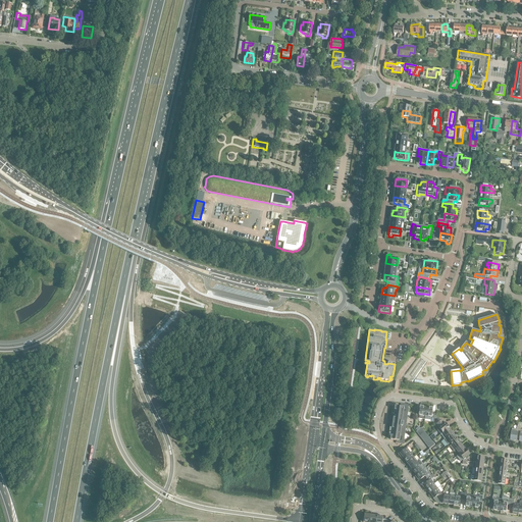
[(402,404),(401,407),(396,407),(395,409),(393,409),(390,418),(394,419),(393,427),(389,427),(388,436),(390,437),(390,439),(397,440),(396,444),(404,445),(405,444),(404,441),(409,406),(402,404)]
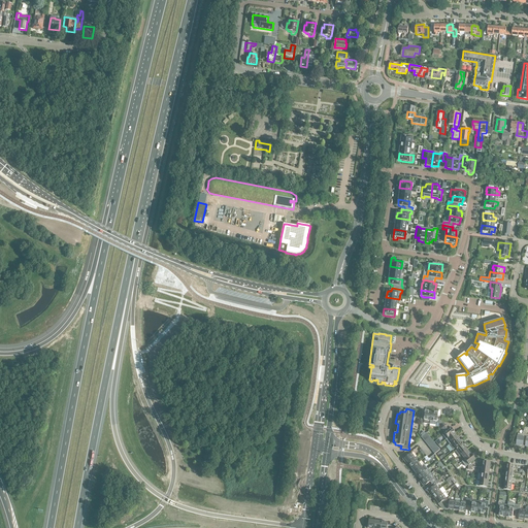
[(424,423),(430,424),(431,413),(425,411),(425,415),(424,418),(421,417),(420,424),(423,425),(424,423)]
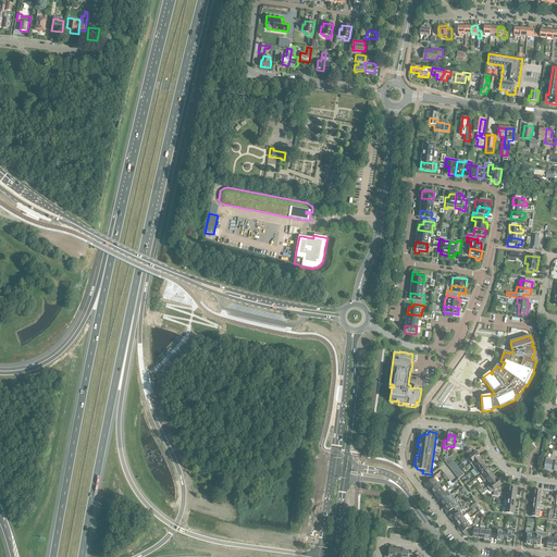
[(461,436),(455,435),(454,447),(460,448),(459,449),(462,450),(463,443),(461,442),(461,438),(461,436)]
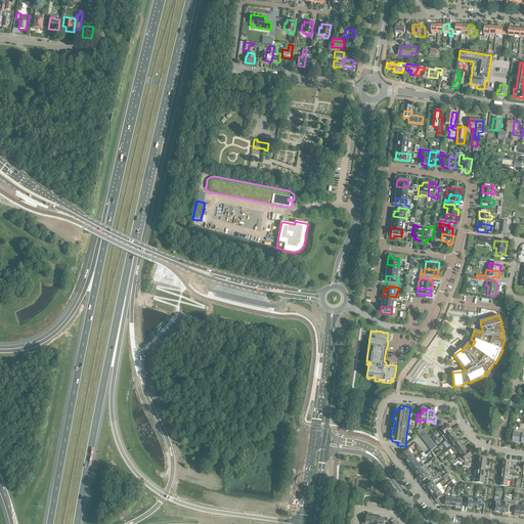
[(443,422),(438,421),(438,426),(441,430),(444,435),(451,430),(447,425),(446,425),(443,422)]
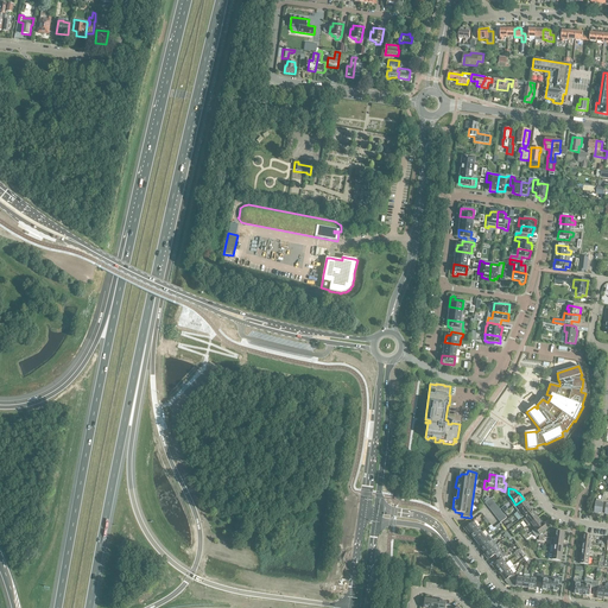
[(602,511),(606,512),(607,496),(607,492),(605,492),(602,498),(602,500),(596,499),(595,513),(602,513),(602,511)]
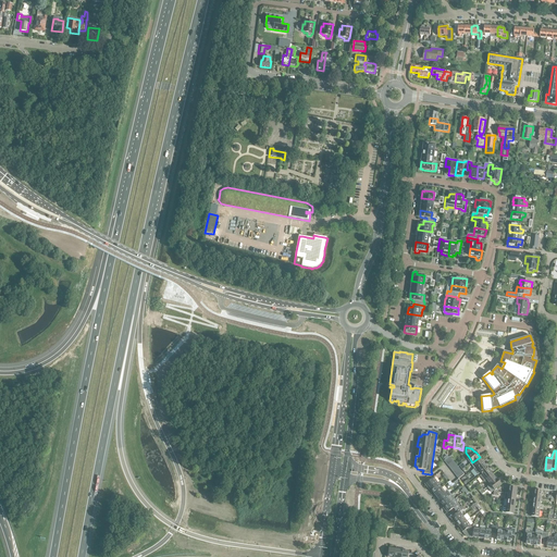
[(474,469),(477,468),(483,462),(480,457),(472,462),(471,463),(474,469)]
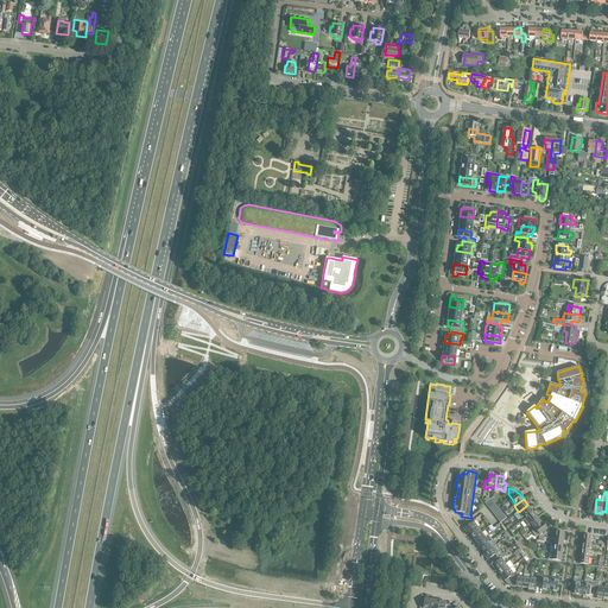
[(531,511),(527,505),(520,511),(524,517),(525,515),(525,517),(532,511),(531,511)]
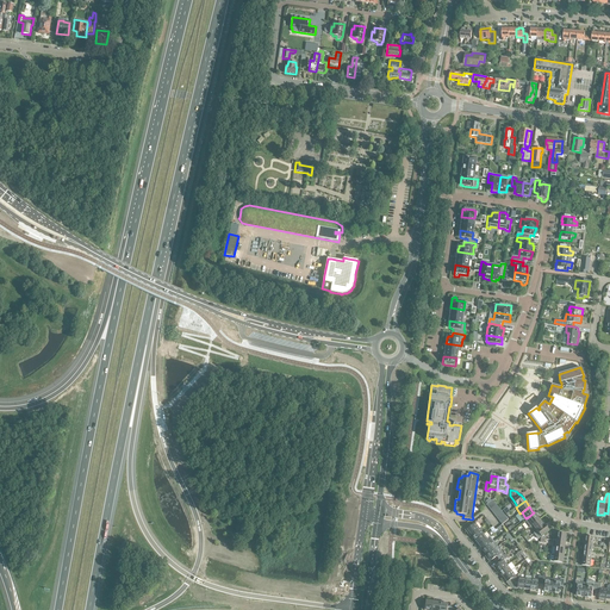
[(533,526),(539,521),(535,515),(535,514),(528,520),(524,522),(529,528),(531,526),(533,526)]
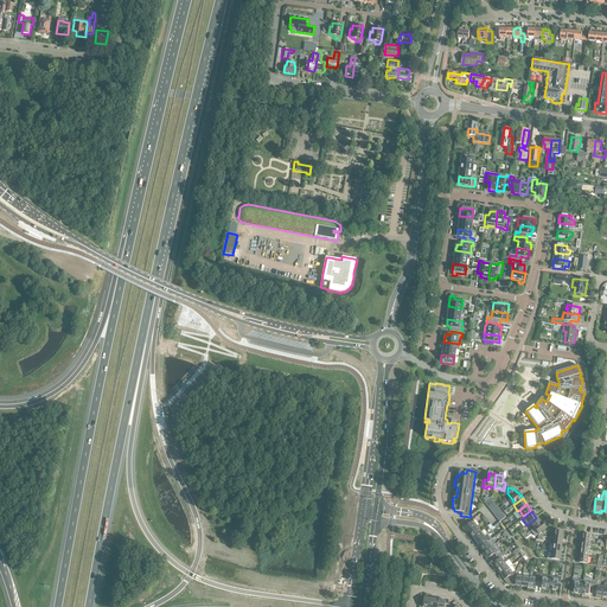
[(535,528),(535,529),(542,523),(537,517),(536,518),(530,523),(535,528)]
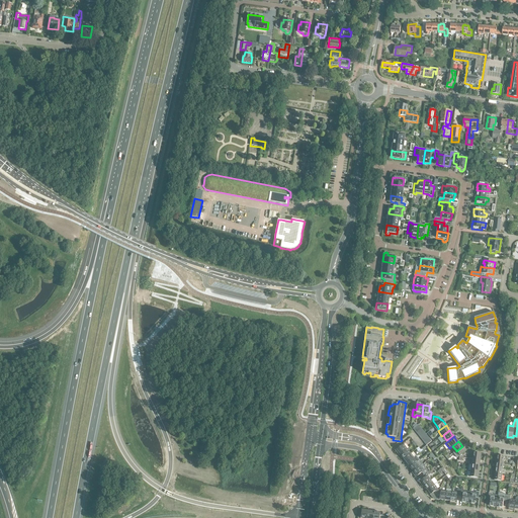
[(405,444),(404,444),(395,451),(399,455),(400,454),(407,449),(409,448),(406,444),(405,444)]
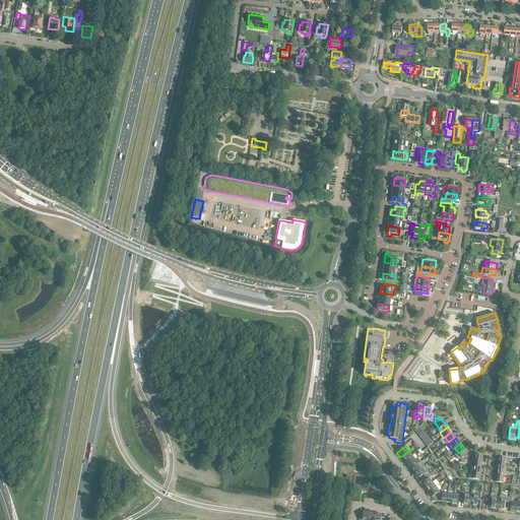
[(464,448),(458,453),(458,452),(457,453),(461,458),(468,453),(464,448)]
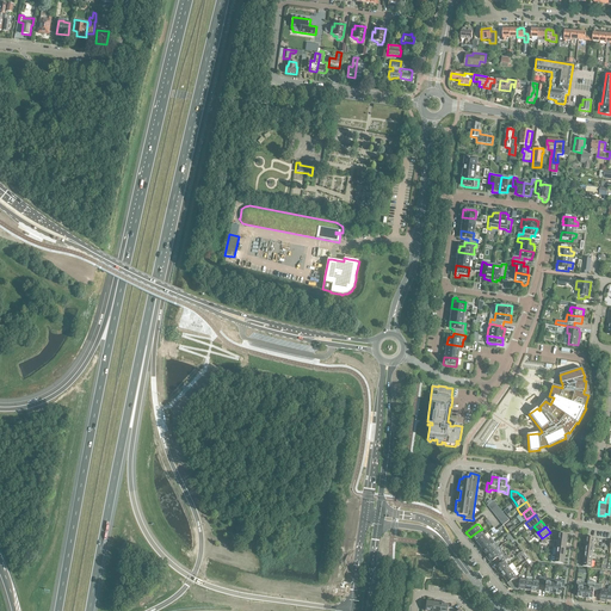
[(471,536),(476,541),(485,535),(480,530),(471,536)]
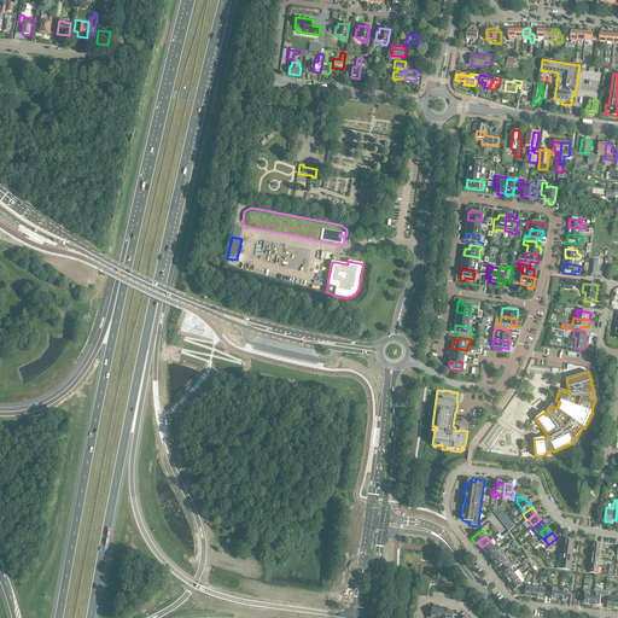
[(482,547),(485,553),(496,544),(496,543),(494,546),(490,541),(482,547)]
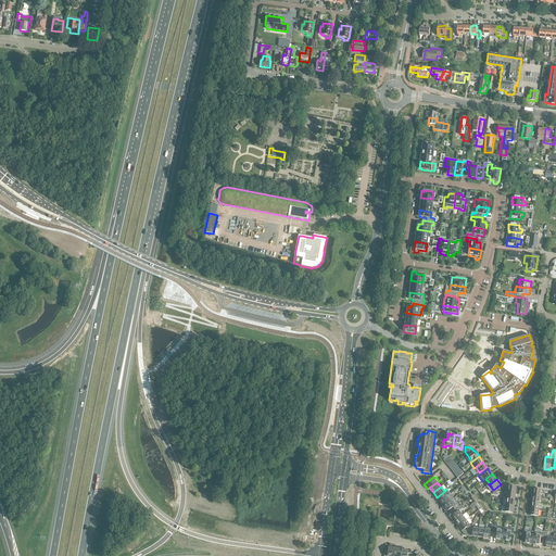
[(437,497),(440,502),(451,494),(446,490),(437,497)]
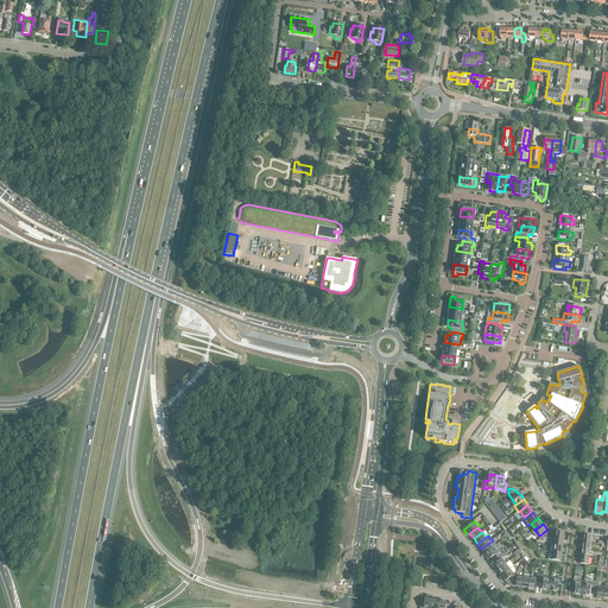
[(496,545),(493,540),(481,549),(485,553),(496,545)]
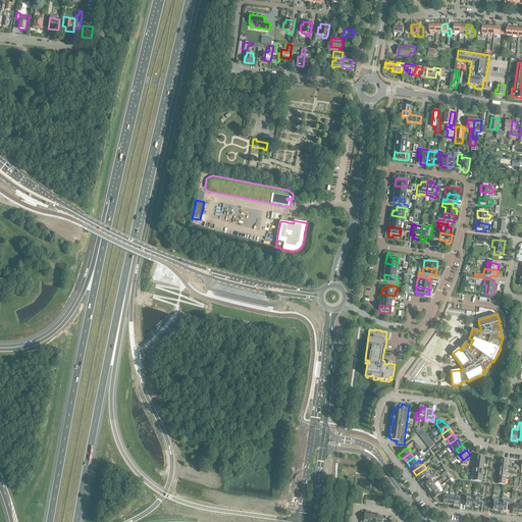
[(429,472),(426,468),(416,475),(415,476),(418,481),(425,476),(427,478),(430,476),(431,475),(429,472)]
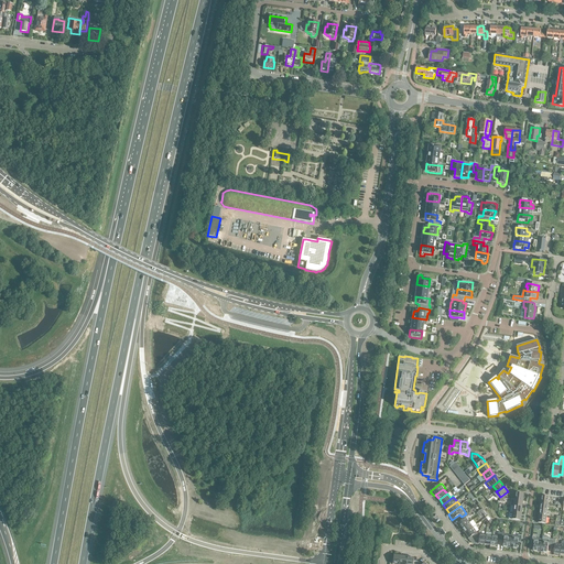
[(461,530),(462,529),(469,523),(466,518),(469,514),(467,512),(465,514),(462,517),(458,519),(461,522),(456,525),(461,530)]
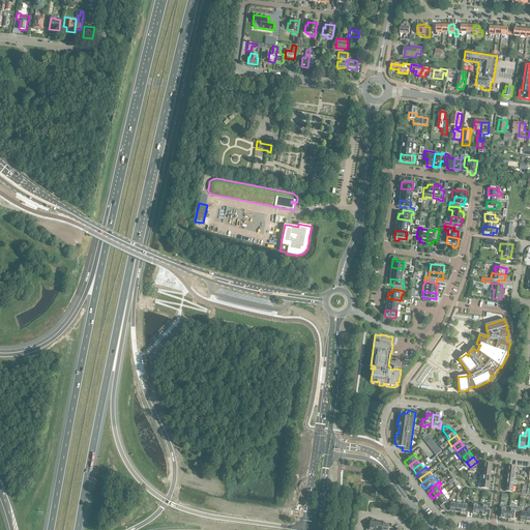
[(434,497),(437,501),(444,496),(447,493),(444,489),(441,492),(434,497)]
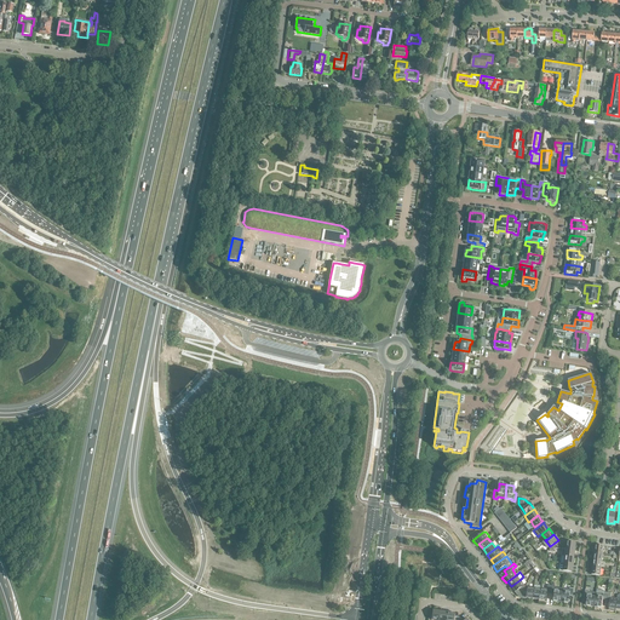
[(526,587),(520,580),(511,586),(515,592),(517,595),(520,597),(526,587)]
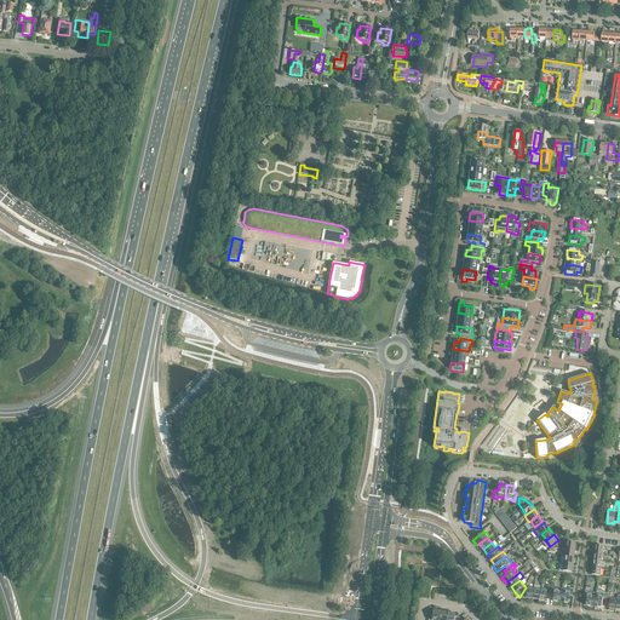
[(540,589),(539,600),(539,602),(545,603),(546,593),(550,595),(551,586),(547,585),(546,590),(540,589)]
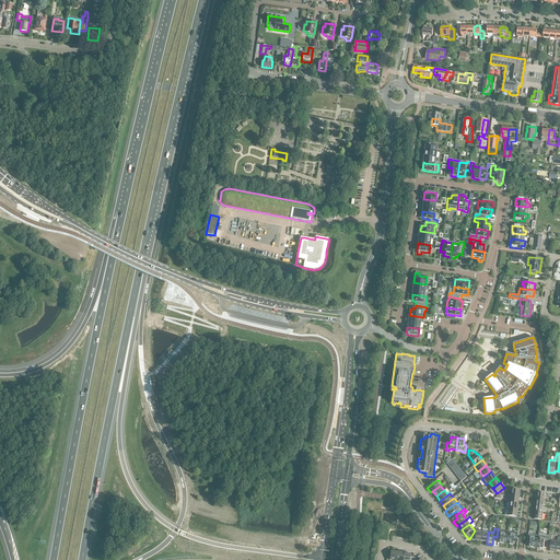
[(501,529),(498,529),(497,537),(500,537),(500,540),(500,544),(506,545),(508,532),(501,531),(501,529)]
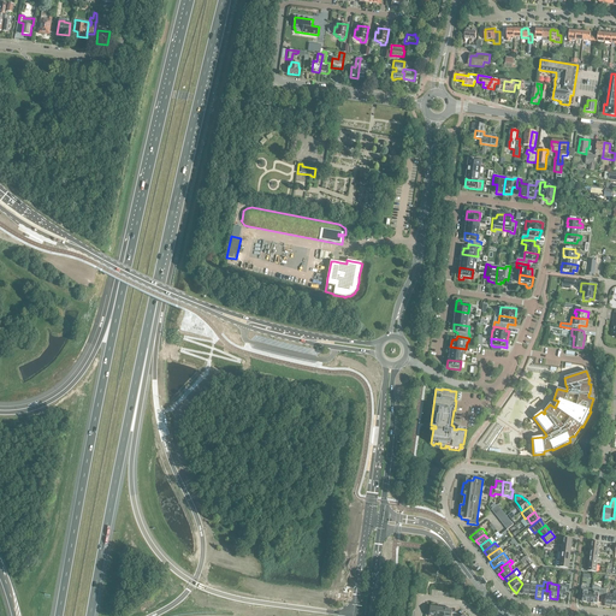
[(522,594),(529,594),(531,585),(522,584),(516,593),(519,594),(522,594)]
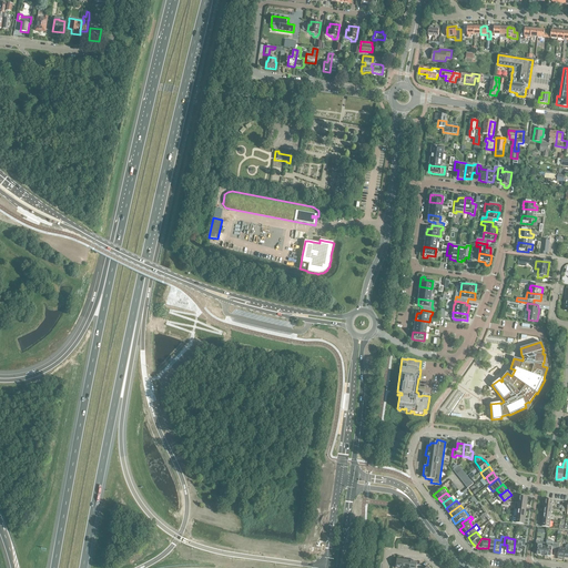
[(521,540),(515,539),(514,553),(520,553),(520,550),(521,547),(525,547),(525,539),(521,539),(521,540)]
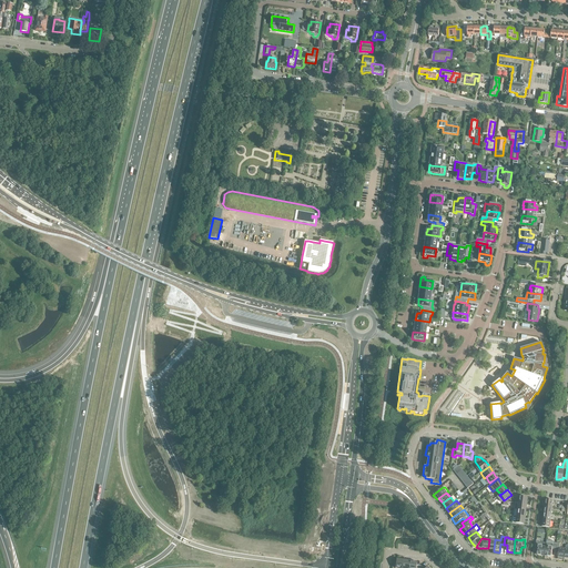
[(538,555),(545,556),(546,544),(539,543),(540,541),(536,540),(536,548),(538,549),(538,553),(538,555)]
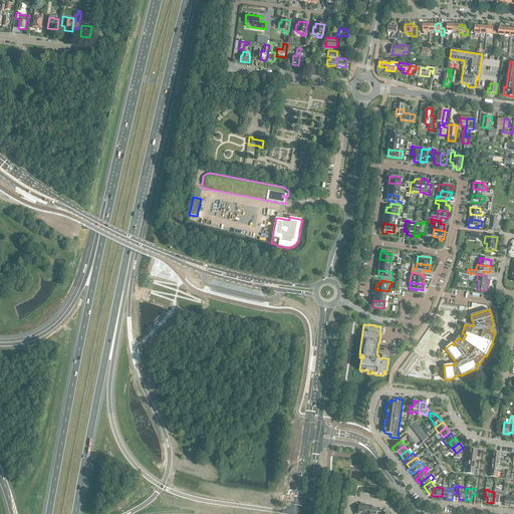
[(500,498),(503,499),(504,492),(501,491),(502,490),(495,489),(495,492),(494,492),(493,503),(499,504),(500,498)]
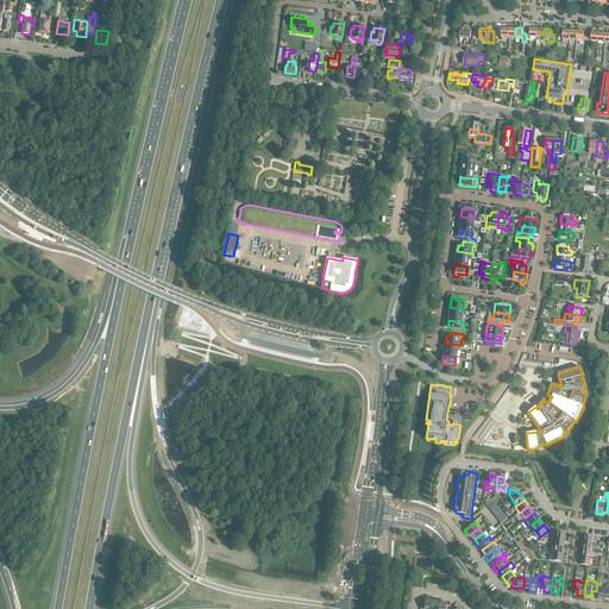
[(601,583),(597,583),(596,591),(600,591),(598,600),(606,601),(606,598),(607,588),(601,588),(601,583)]
